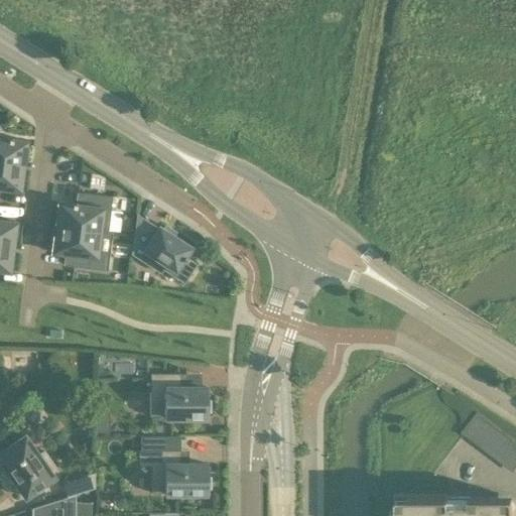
[(0,159),(22,163),(25,140),(11,139),(11,137),(8,137),(7,138),(0,137),(0,159)]
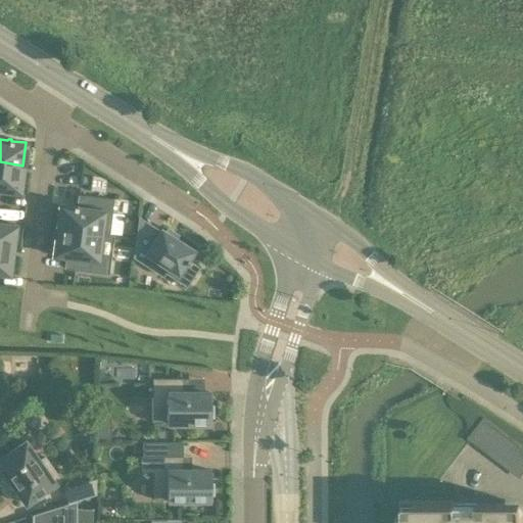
[(0,161),(0,189),(19,192),(22,165),(0,161)]
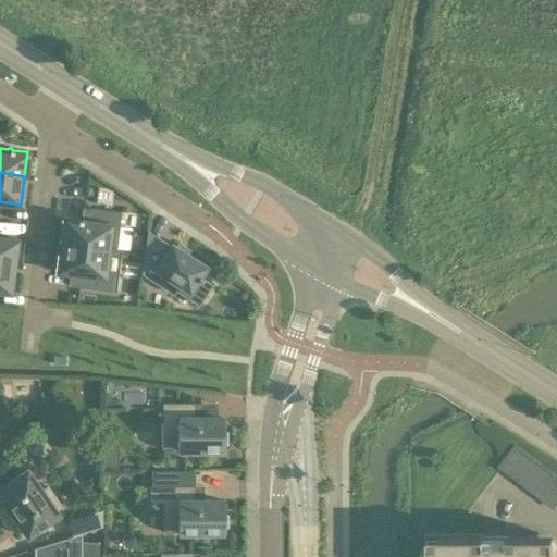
[(107,248),(110,224),(119,225),(121,212),(95,209),(93,222),(82,221),(82,219),(78,219),(78,220),(63,218),(60,243),(107,248)]
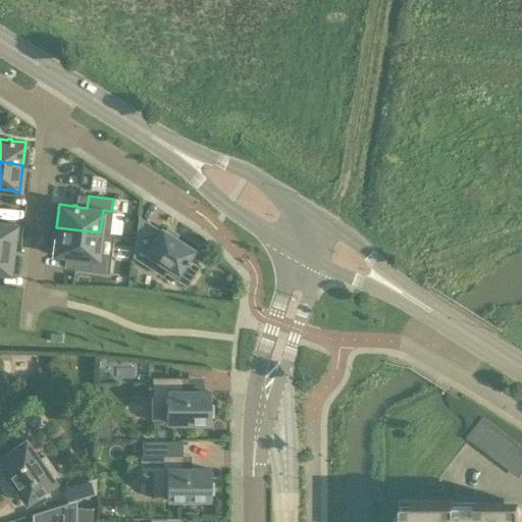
[(138,217),(133,259),(134,259),(134,258),(140,262),(161,276),(164,272),(186,285),(197,268),(188,262),(189,261),(187,259),(192,251),(183,245),(184,244),(173,237),(172,238),(160,230),(157,235),(139,222),(139,217),(138,217)]
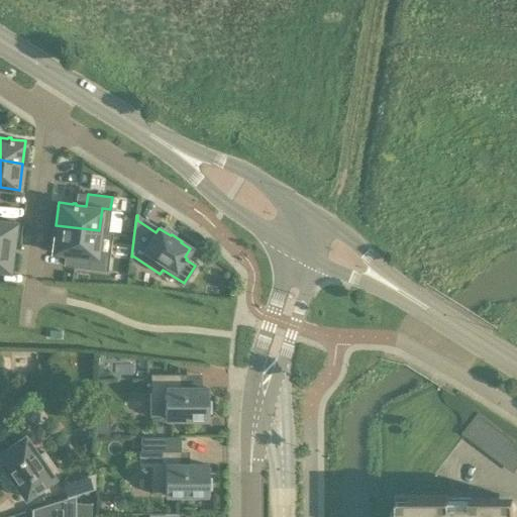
[(0,242),(12,244),(15,222),(0,220),(0,242)]
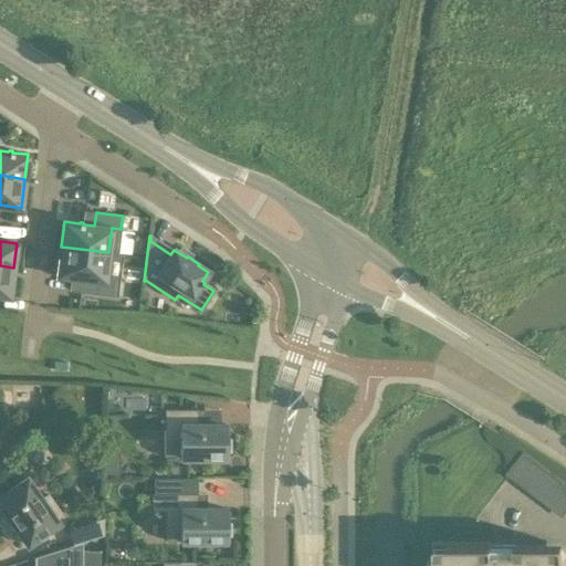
[(108,252),(61,247),(56,275),(87,280),(86,293),(112,296),(114,282),(105,281),(108,252)]
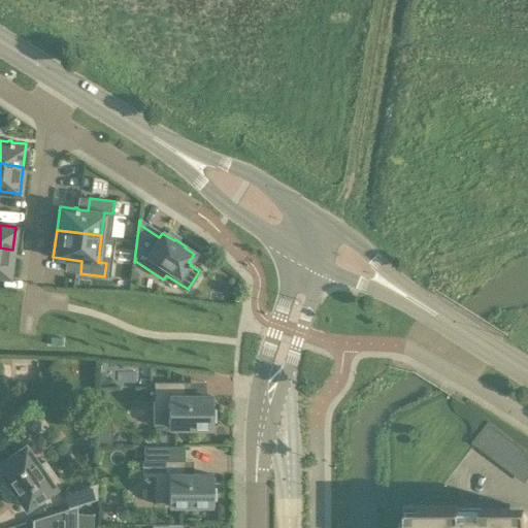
[(0,248),(0,275),(9,277),(12,250),(0,248)]
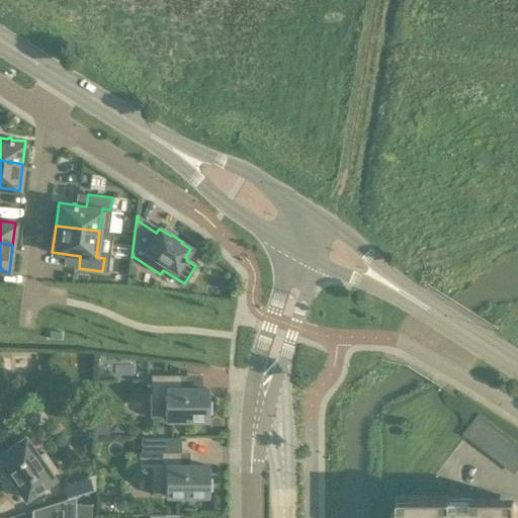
[(199,417),(207,417),(207,413),(210,413),(210,402),(207,402),(207,389),(180,389),(180,374),(150,374),(150,418),(178,417),(178,422),(198,422),(199,417)]
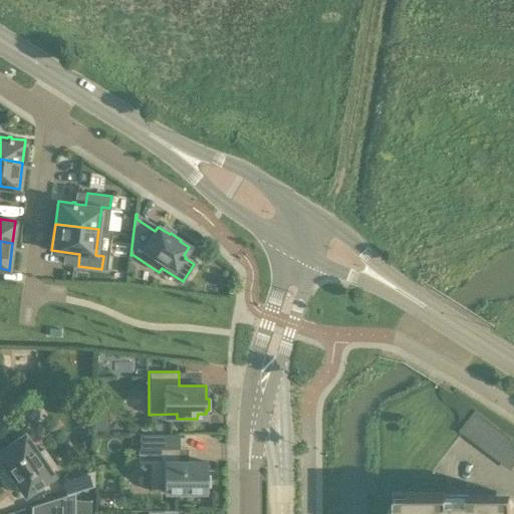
[(53,475),(48,469),(54,465),(43,449),(37,453),(24,434),(0,449),(0,460),(24,495),(53,475)]
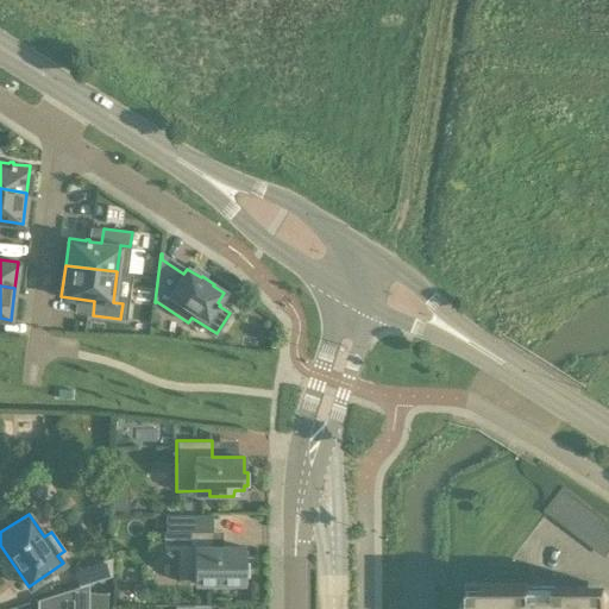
[(165,515),(165,531),(212,531),(212,515),(165,515)]
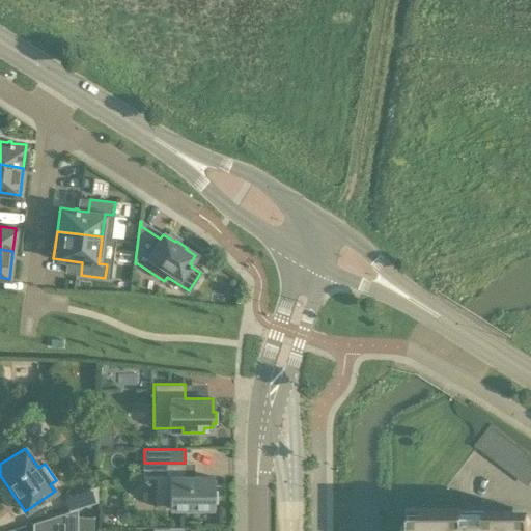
[(213,502),(216,502),(216,491),(213,491),(213,477),(185,477),(185,463),(141,463),(142,479),(155,479),(155,507),(183,506),(183,511),(204,511),(204,506),(213,506),(213,502)]
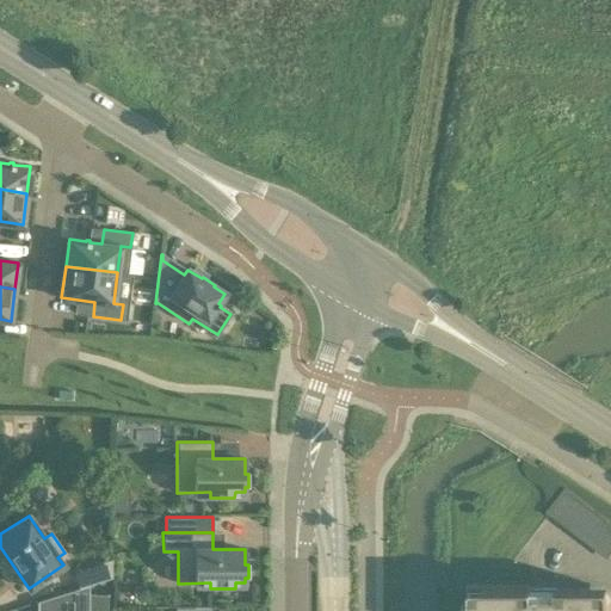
[(79,587),(111,578),(111,561),(74,572),(79,587)]
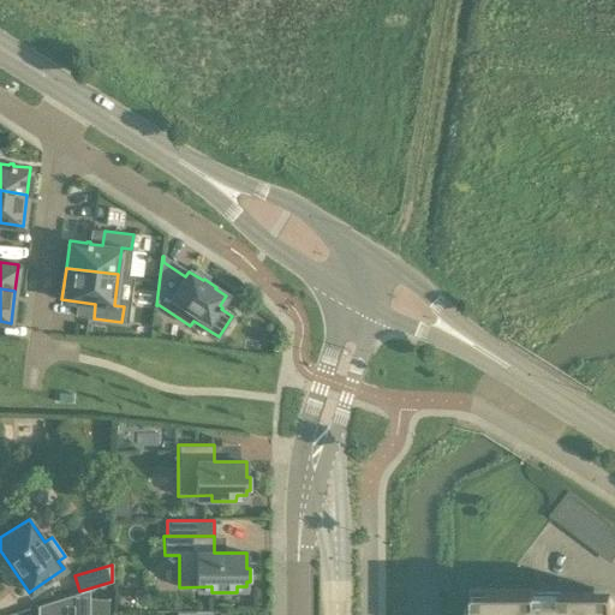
[(88,614),(88,590),(54,599),(54,614),(88,614)]
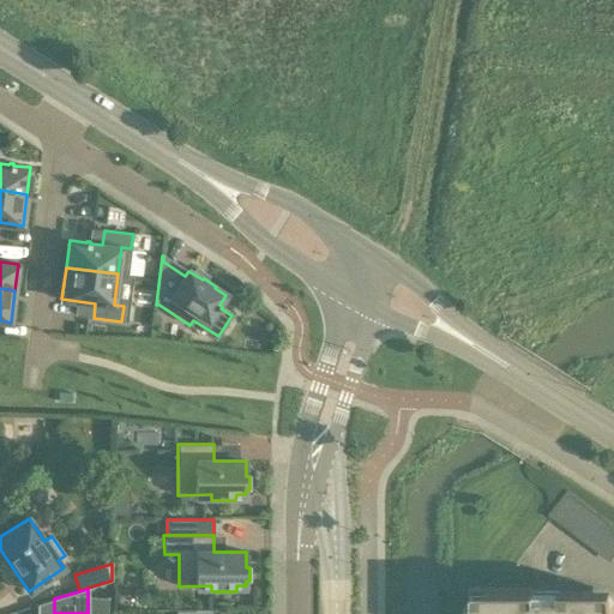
[(608,613),(609,591),(533,591),(483,591),(483,613),(608,613)]
